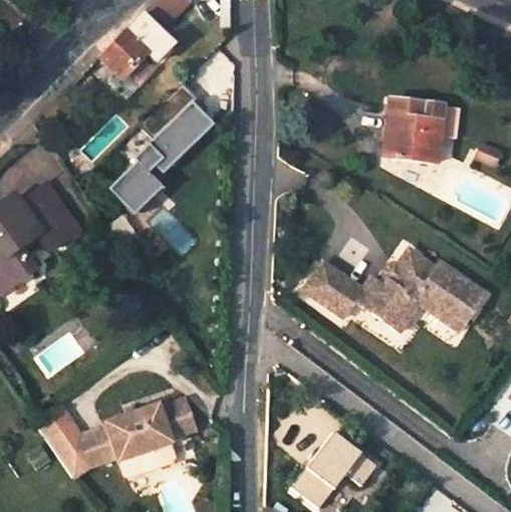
[(158,0),(101,59),(122,79),(149,54),(157,62),(157,63),(175,45),(161,30),(163,28),(165,30),(173,22),(171,21),(178,13),(180,14),(194,0),(158,0)]
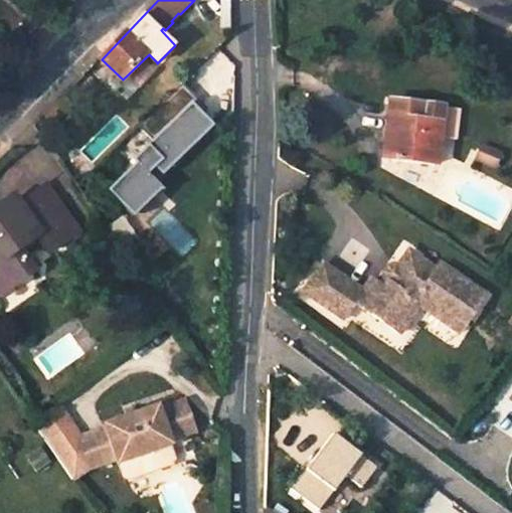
[(141,124),(154,138),(133,159),(136,163),(146,174),(155,165),(164,174),(214,126),(201,113),(207,107),(184,82),(141,124)]
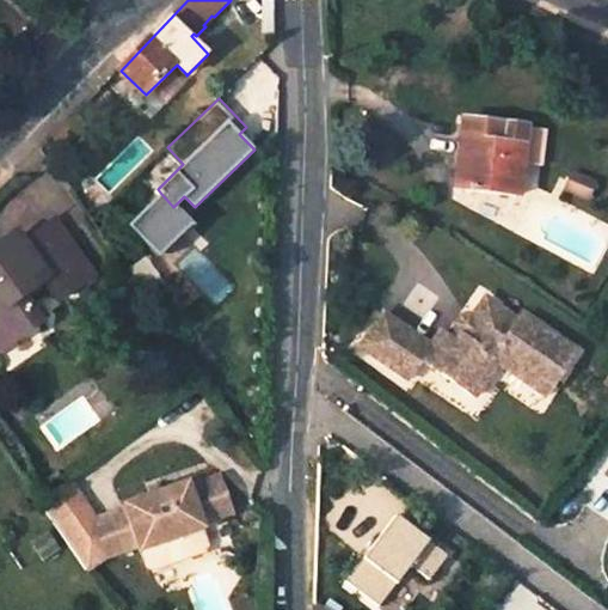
[(461,139),(460,169),(455,168),(453,188),(515,194),(519,144),(497,142),(498,123),(455,120),(453,139),(461,139)]
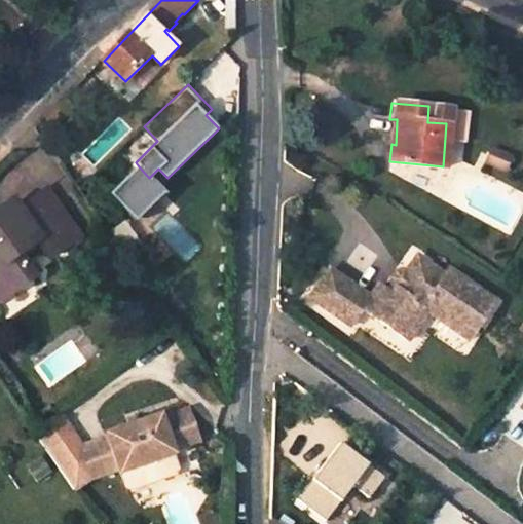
[(396,145),(397,119),(389,119),(388,144),(391,144),(396,145)]
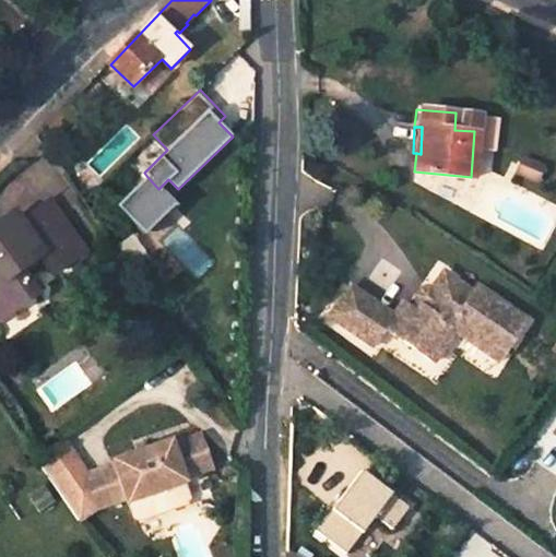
[(158,189),(148,177),(118,206),(145,235),(176,205),(158,189)]
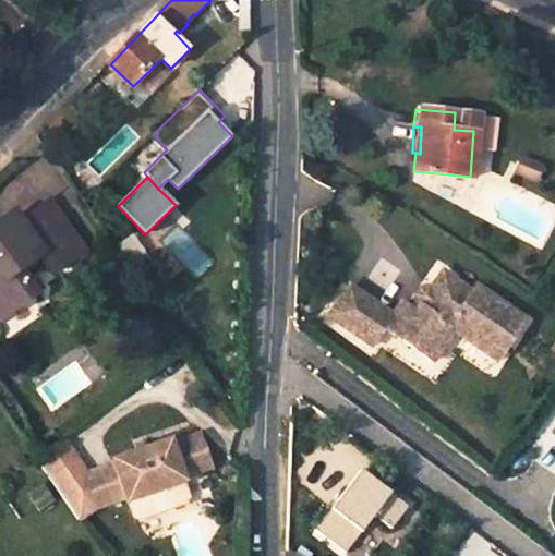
[(46,207),(79,257),(86,253),(52,203),(46,207)]
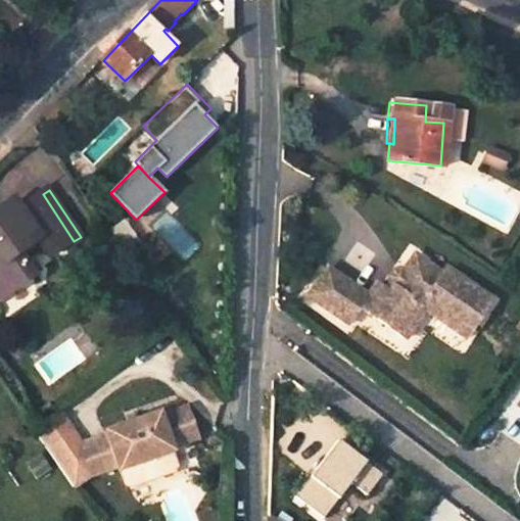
[(0,300),(35,277),(19,255),(39,242),(49,257),(74,241),(43,194),(19,209),(14,202),(0,211),(0,300)]
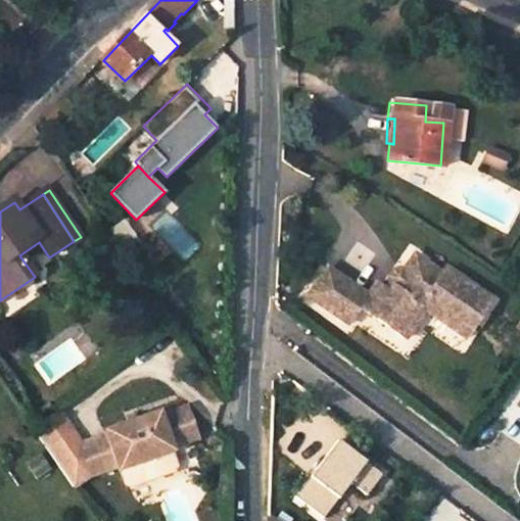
[(467,339),(492,302),(446,270),(443,275),(415,256),(402,276),(395,285),(389,293),(377,285),(368,297),(328,270),(308,298),(348,326),(361,309),(406,340),(425,312),(467,339)]
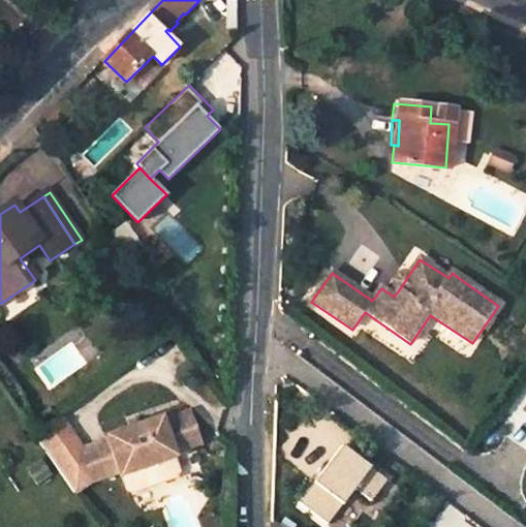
[(406,279),(402,276),(395,285),(400,288),(406,279)]
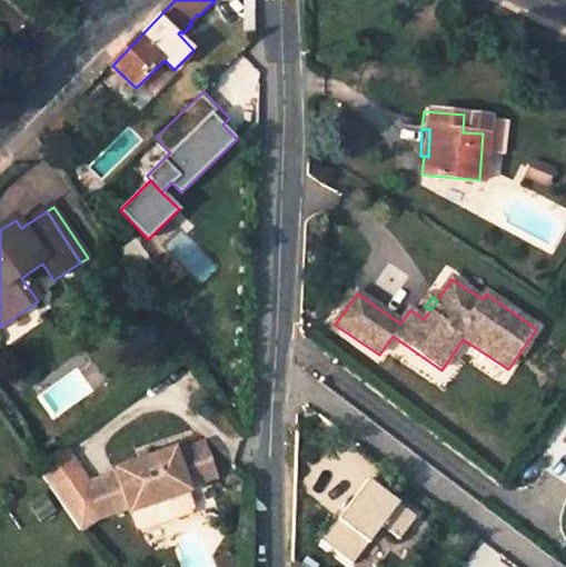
[(67,441),(37,463),(81,528),(100,517),(89,484),(87,478),(67,441)]
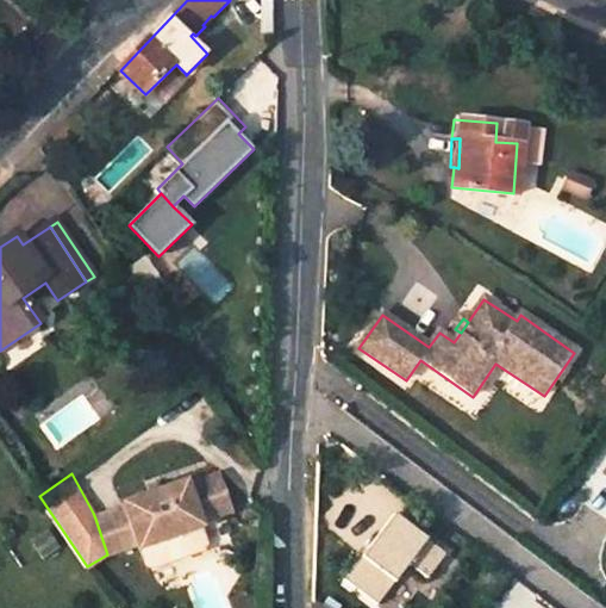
[(127,507),(95,519),(107,554),(141,544),(142,546),(202,526),(201,522),(223,515),(235,510),(222,473),(210,478),(188,485),(187,482),(126,503),(127,507)]
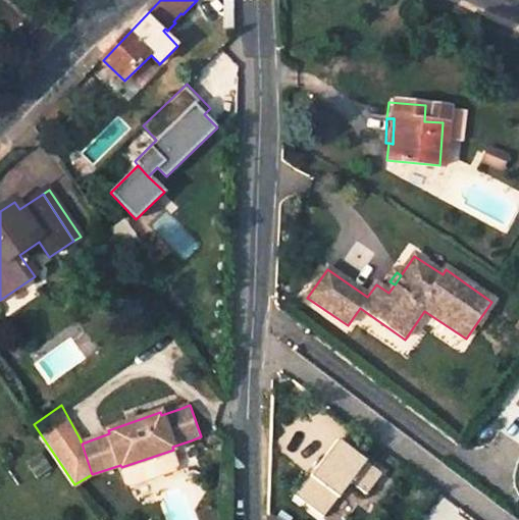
[(338,437),(296,491),(325,514),(352,480),(368,492),(383,472),(338,437)]
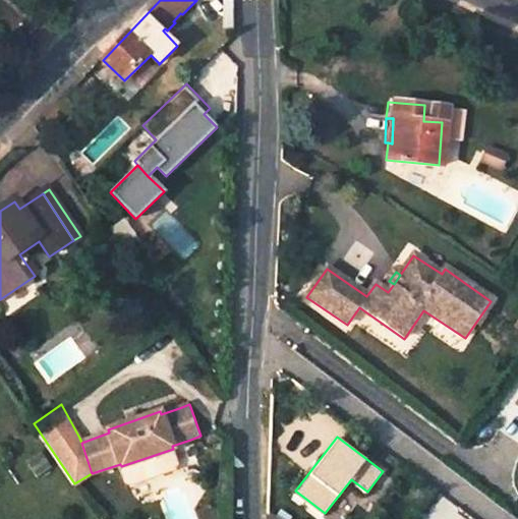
[(173,449),(121,466),(126,482),(131,484),(176,470),(178,464),(173,449)]
